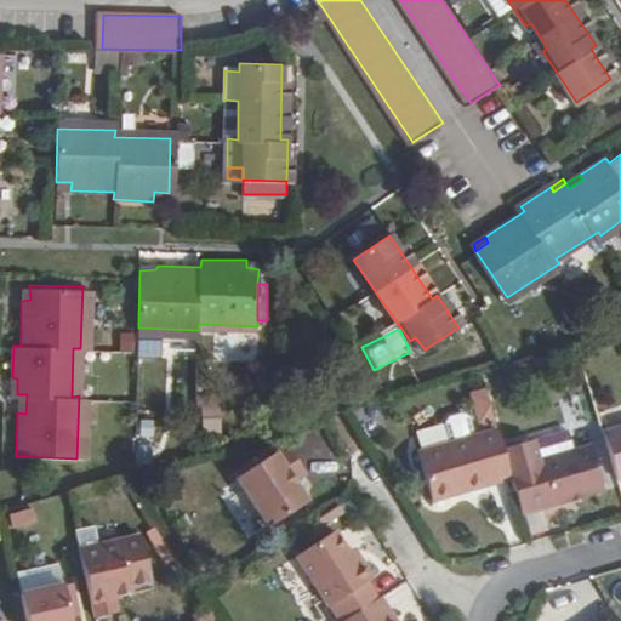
[(221,347),(258,346),(258,330),(221,331),(221,347)]
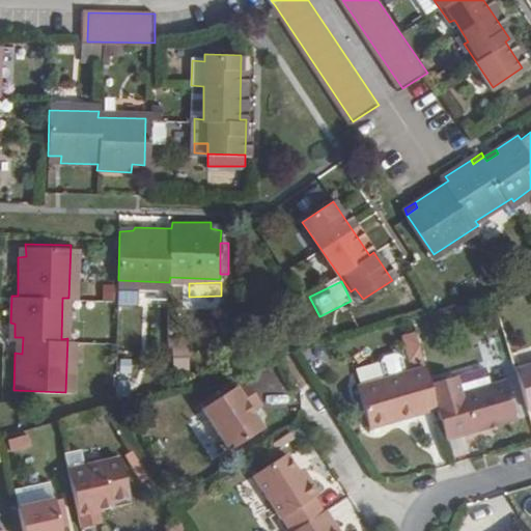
[(416,329),(399,335),(410,366),(426,361),(416,329)]
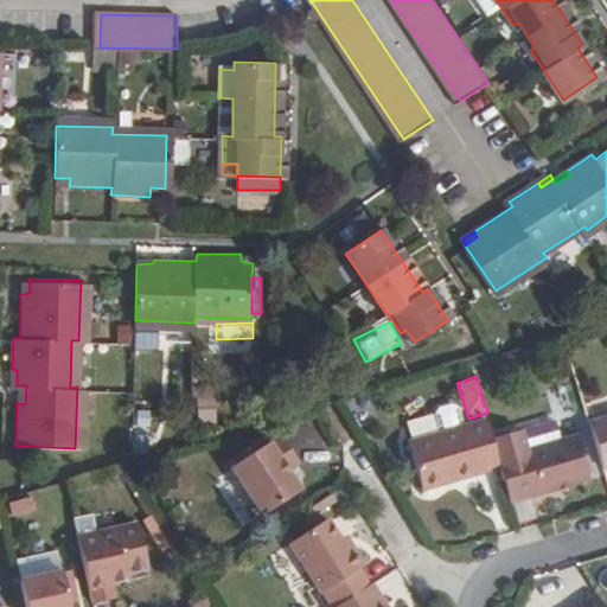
[(217,423),(217,402),(199,402),(198,422),(217,423)]
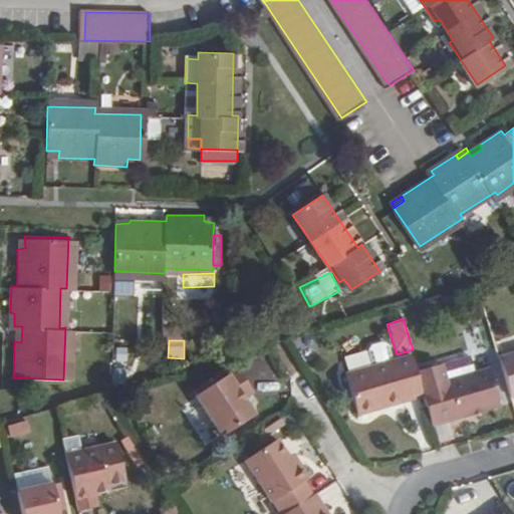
[(513,348),(498,353),(510,394),(513,393),(513,348)]
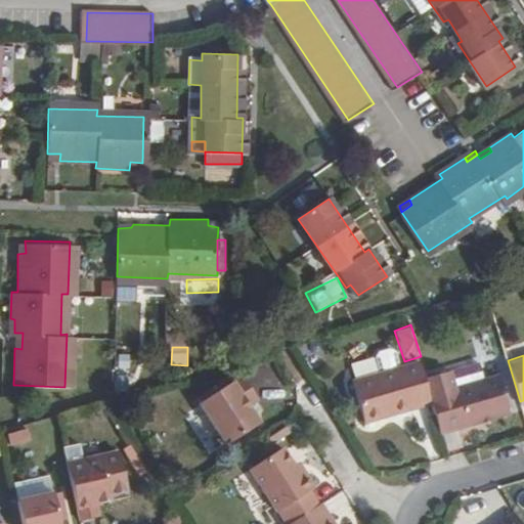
[(424,376),(419,359),(353,378),(365,422),(385,416),(384,411),(393,409),(394,413),(431,403),(428,393),(424,376)]
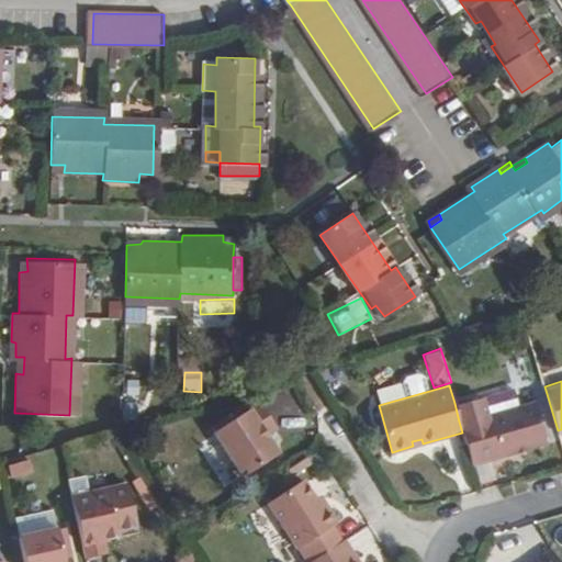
[(289,446),(278,428),(270,418),(281,411),(269,392),(223,423),(254,470),(289,446)]
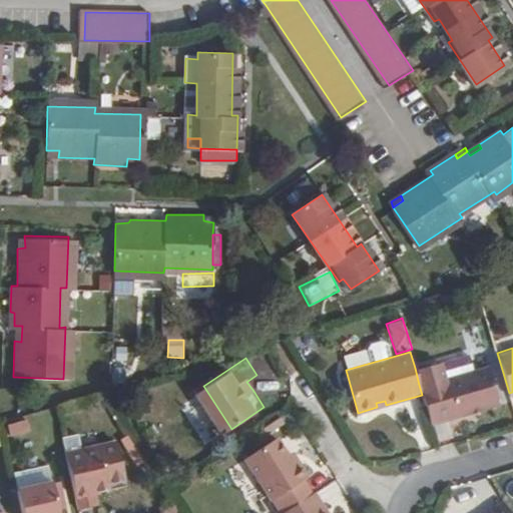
[(430,423),(497,403),(486,366),(445,378),(440,361),(415,368),(419,385),(422,395),(430,423)]
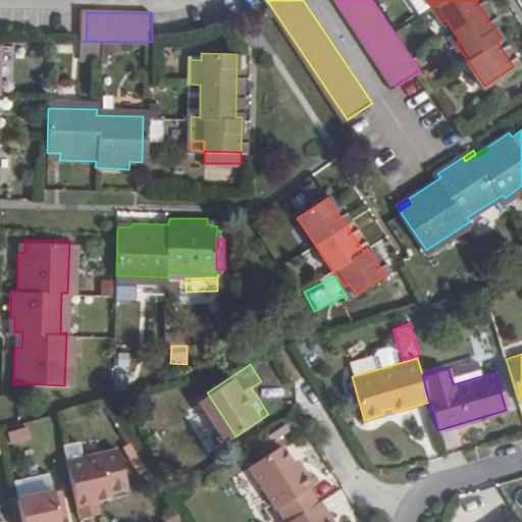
[(251,388),(258,398),(268,392),(261,381),(251,388)]
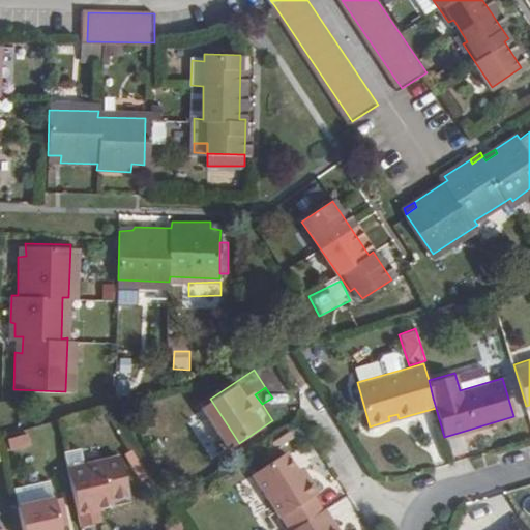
[(5,439),(8,451),(31,446),(28,434),(5,439)]
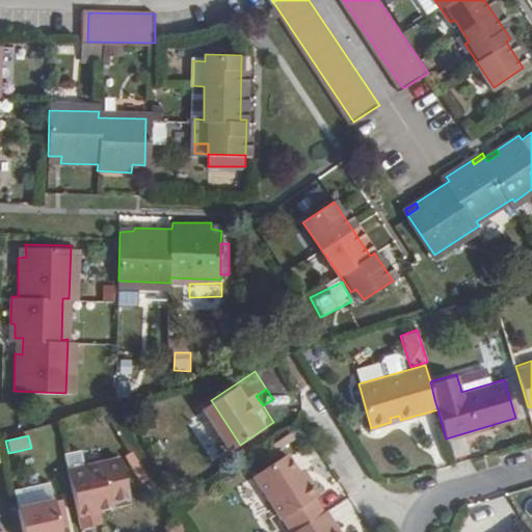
[(453,457),(473,452),(469,437),(450,442),(453,457)]
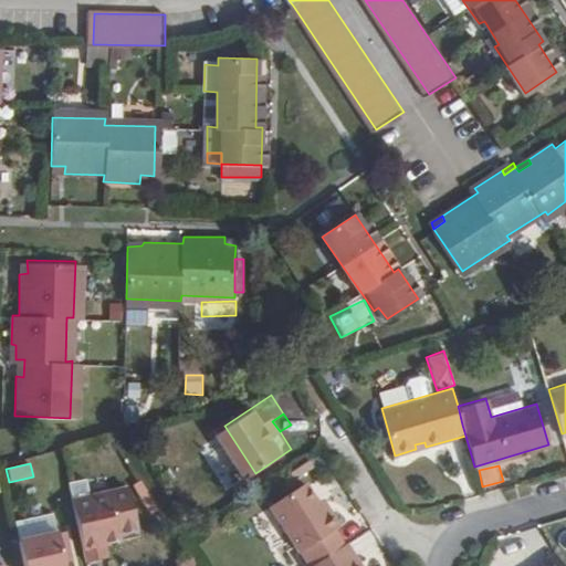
[(310,565),(344,543),(334,528),(343,523),(331,505),(323,511),(316,501),(304,483),(269,507),(297,553),(301,551),(310,565)]
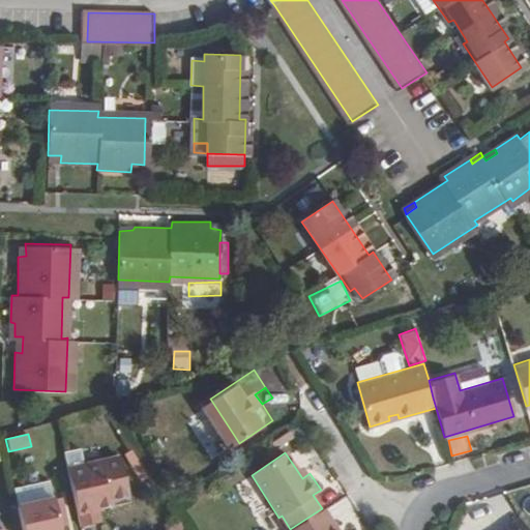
[(101,458),(67,466),(81,523),(94,521),(92,508),(97,507),(111,504),(101,458)]
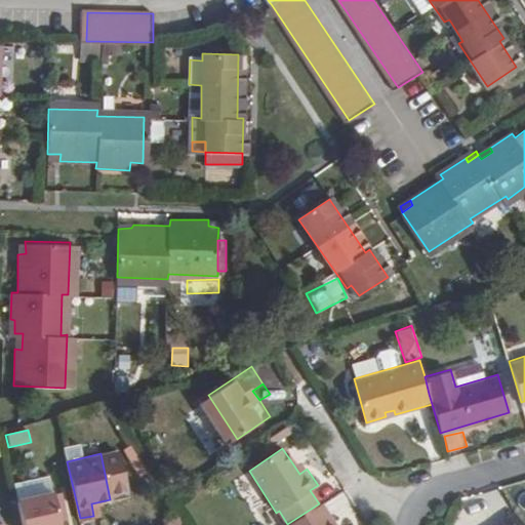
[(299,474),(307,469),(300,459),(293,465),(299,474)]
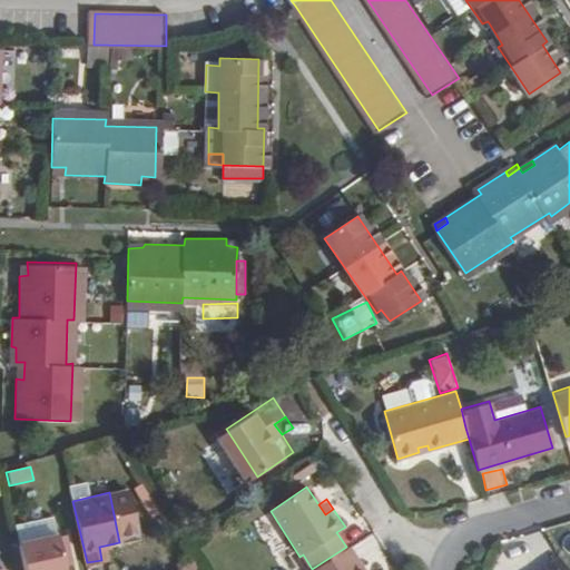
[(16,523),(20,542),(57,533),(53,516),(16,523)]
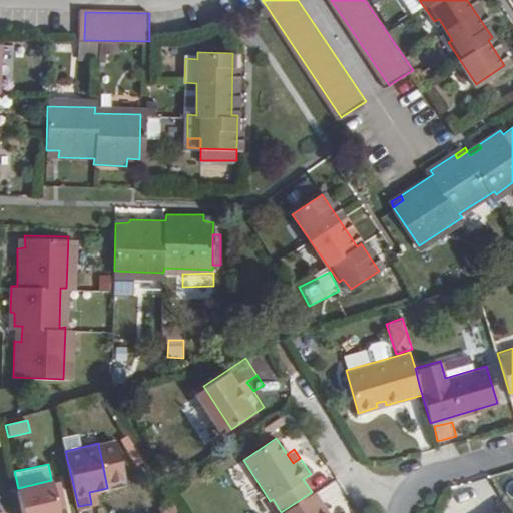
[(18,488),(23,512),(59,512),(52,480),(18,488)]
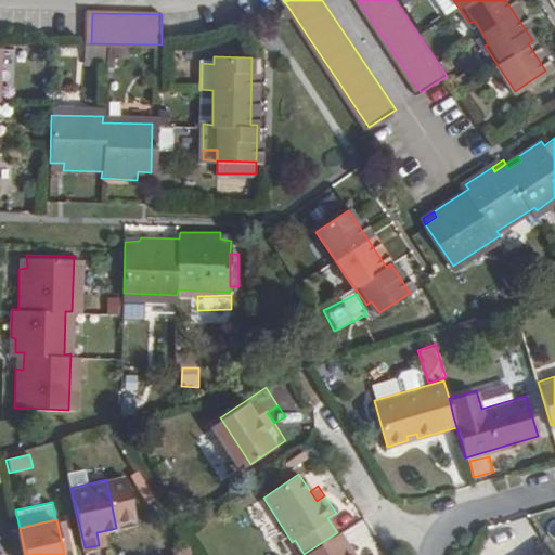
[(357,554),(341,530),(337,532),(304,554),(302,554),(357,554)]
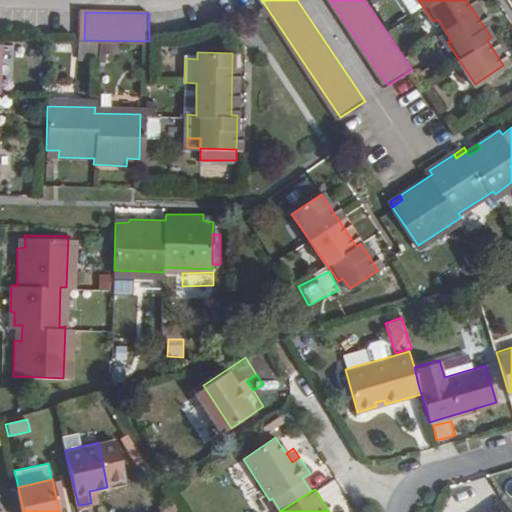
[(509,511),(500,498),(487,507),(490,511),(509,511)]
